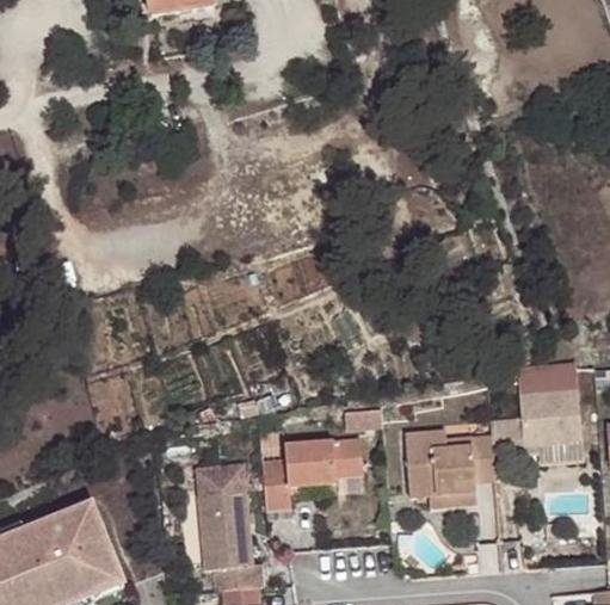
[(149,0),(151,10),(211,1),(211,0),(149,0)]
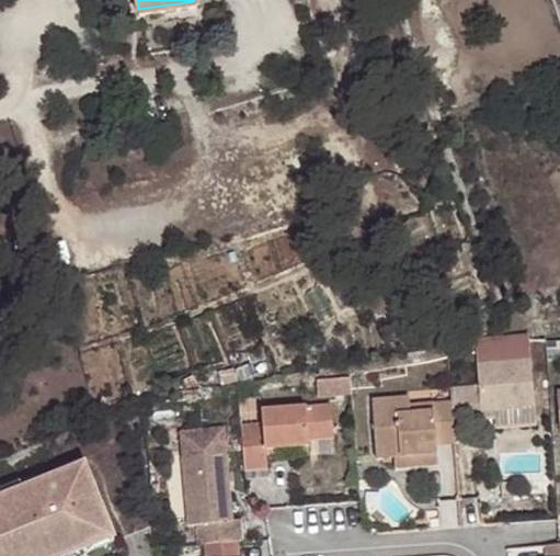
[(475,338),(476,360),(529,358),(529,336),(475,338)]
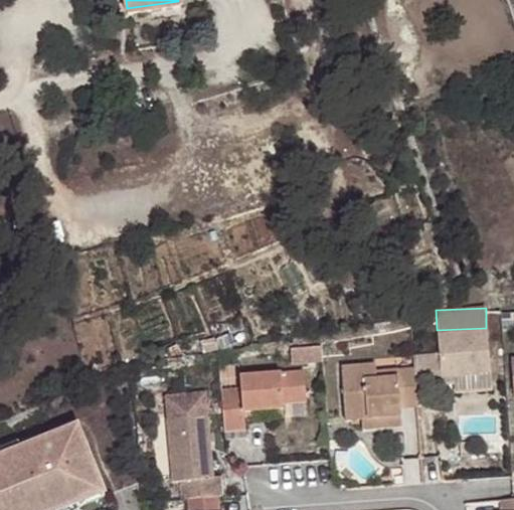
[(439,352),(440,375),(441,381),(454,380),(455,389),(489,386),(486,328),(437,330),(439,352)]
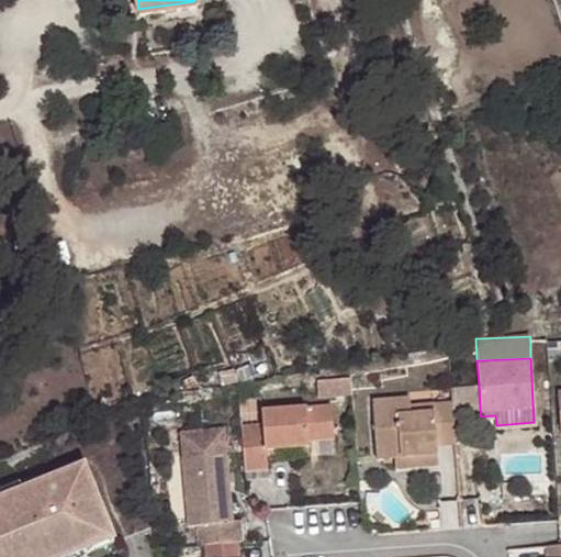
[(348,372),(315,375),(316,391),(349,389),(348,372)]
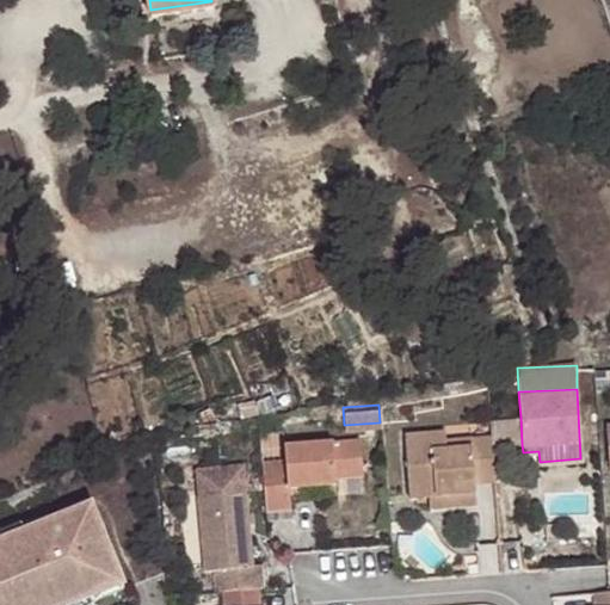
[(507,419),(509,445),(522,445),(521,418),(507,419)]
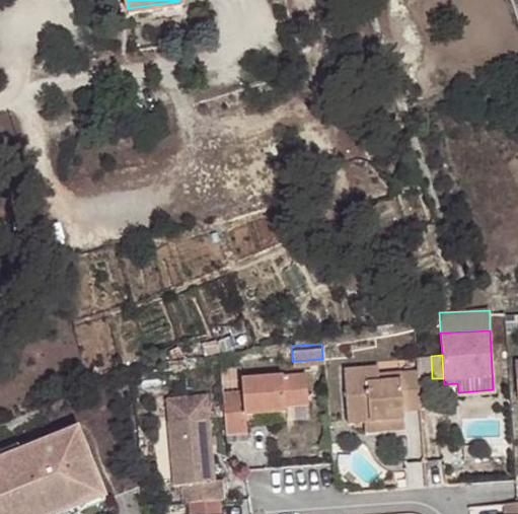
[(417,370),(419,388),(434,387),(432,378),(431,356),(416,357),(417,370)]
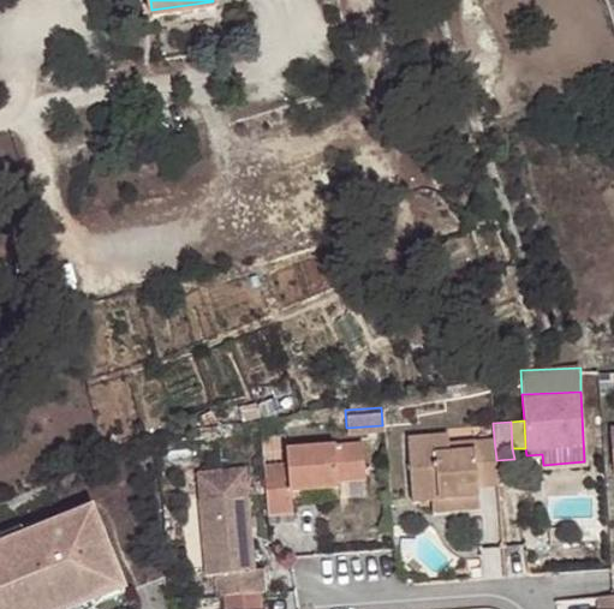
[(263,461),(287,459),(286,446),(285,428),(261,430),(263,461)]
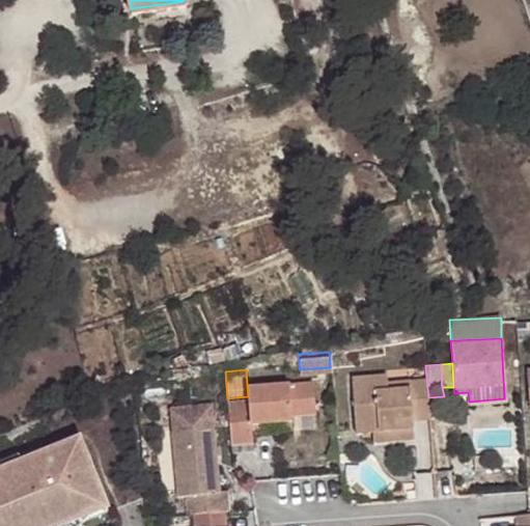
[(409,418),(429,417),(428,397),(426,379),(405,380),(405,387),(385,389),(384,380),(383,374),(347,375),(352,432),(368,431),(391,428),(391,420),(409,418)]
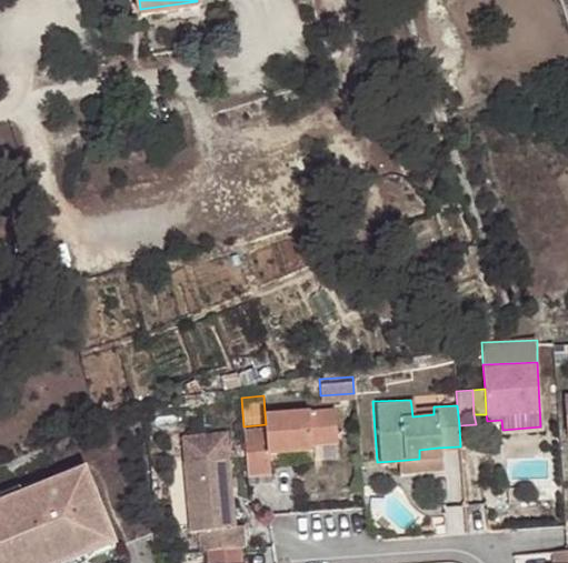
[(266,424),(243,426),(248,473),(272,472),(270,452),(315,448),(314,441),(314,429),(337,428),(336,405),(265,412),(266,424)]
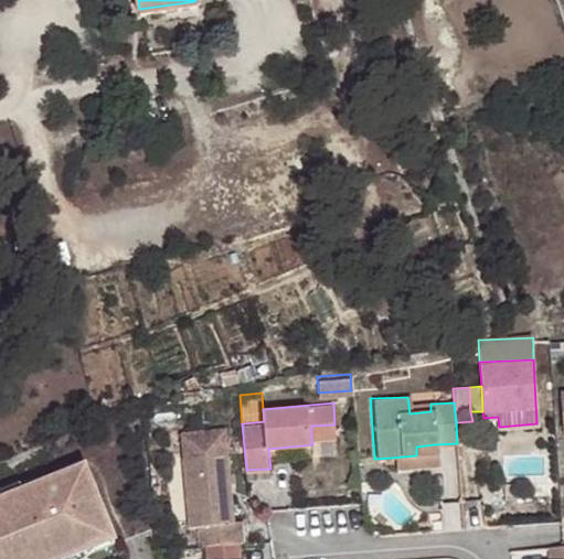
[(431,404),(408,404),(410,414),(431,411),(431,404)]
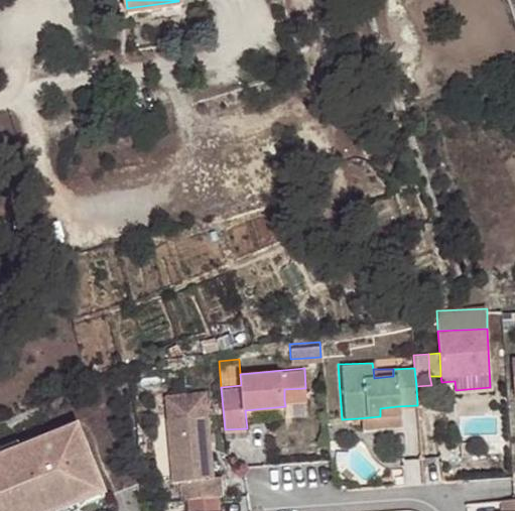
[(306,398),(305,388),(284,389),(284,400),(306,398)]
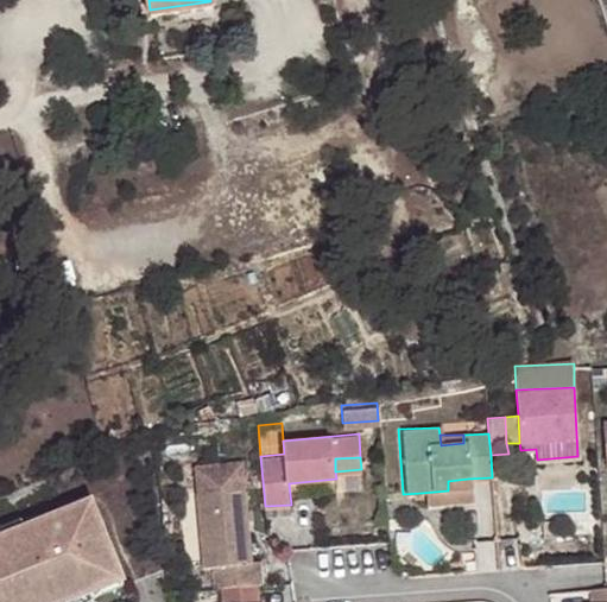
[(194,463),(197,489),(242,486),(240,458),(194,463)]
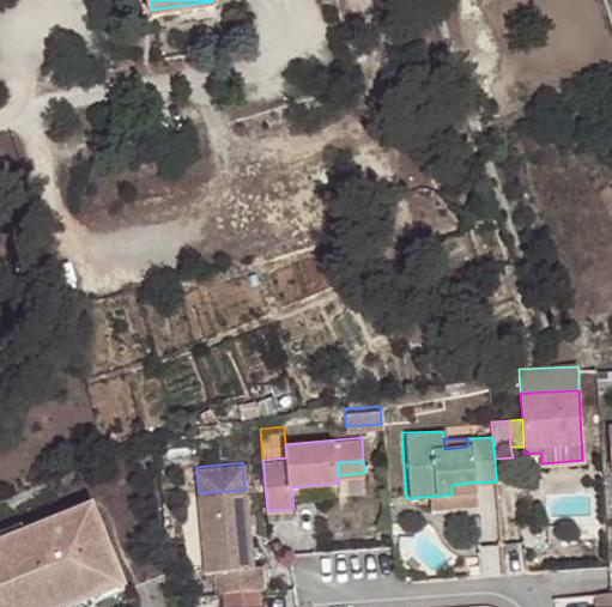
[(473,505),(472,483),(452,485),(452,495),(425,497),(425,509),(473,505)]
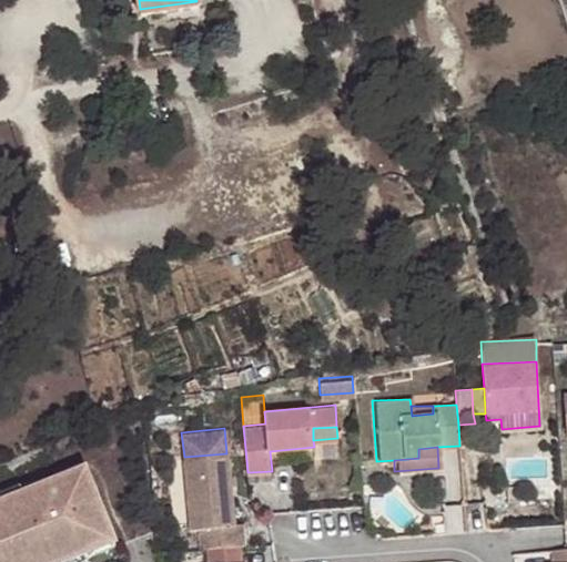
[(198,527),(200,544),(206,544),(239,542),(243,542),(241,521),(233,522),(226,453),(184,457),(191,528),(198,527)]
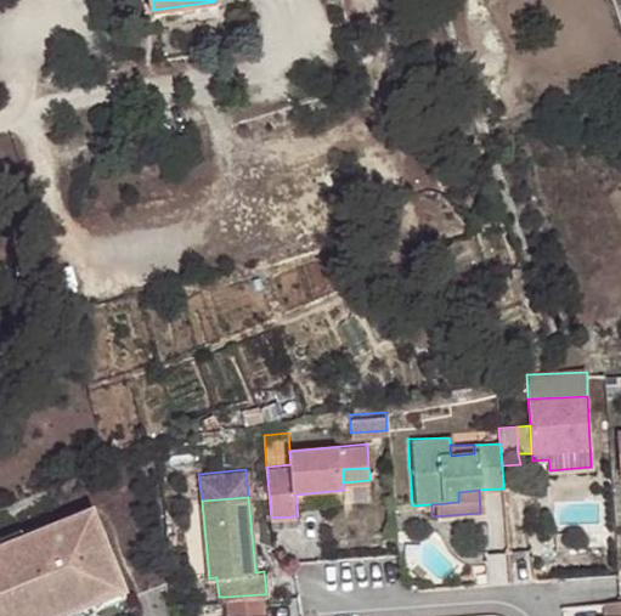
[(85,509),(0,543),(0,615),(48,615),(84,602),(82,594),(116,582),(85,509)]
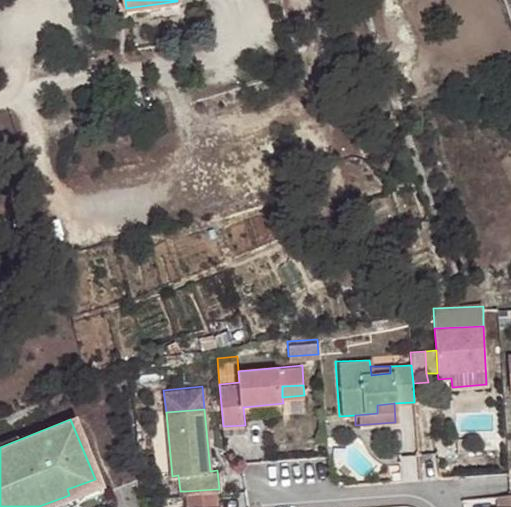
[(467,435),(456,435),(458,449),(468,449),(467,435)]
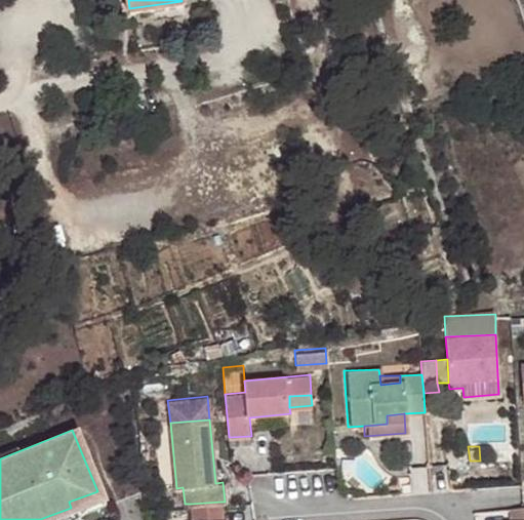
[(222,519),(220,502),(191,504),(192,519),(222,519)]
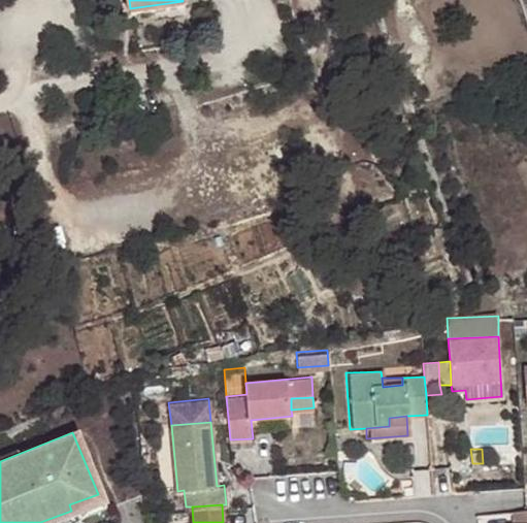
[(526,522),(526,507),(512,509),(512,522),(526,522)]
